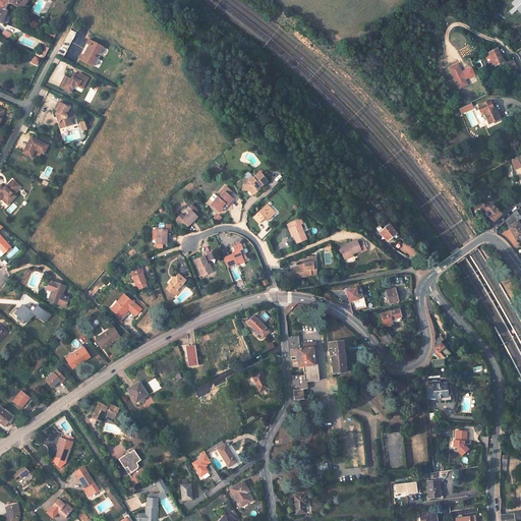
[(0,0),(0,21),(2,23),(7,11),(7,10),(5,10),(8,4),(9,4),(10,3),(22,9),(26,0),(0,0)]
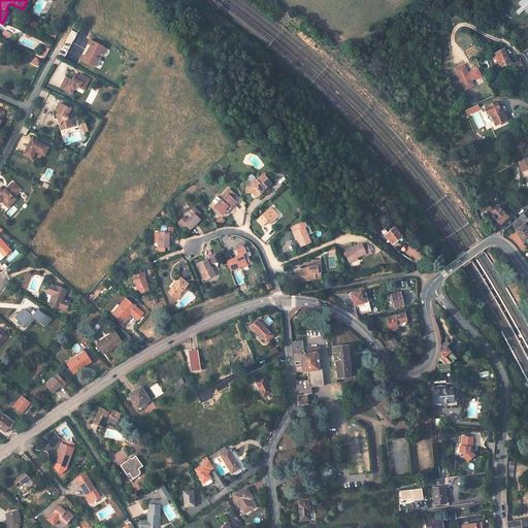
[(527,0),(522,0),(519,3),(527,13),(527,12),(527,0)]
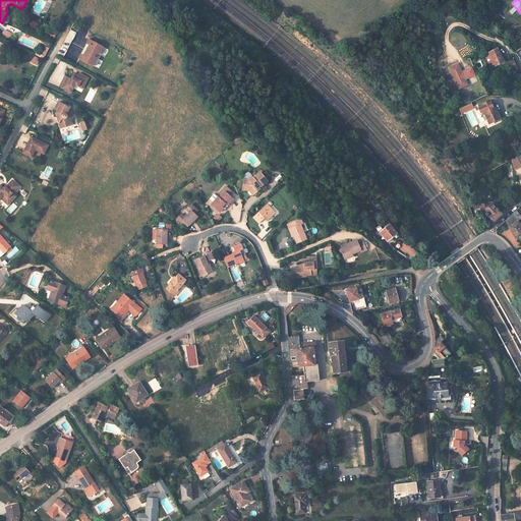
[(12,35),(5,30),(1,34),(5,39),(12,35)]
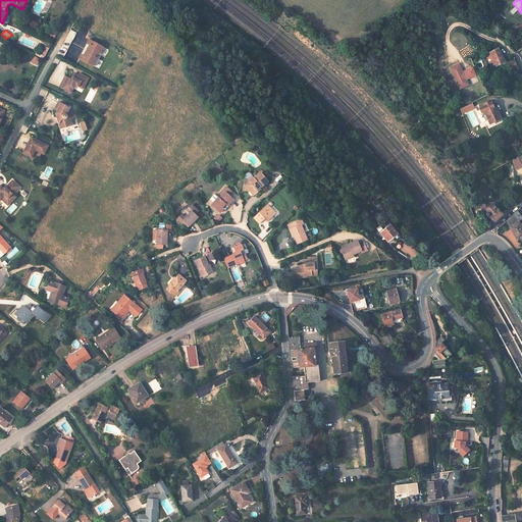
[(67,51),(75,32),(69,30),(61,48),(67,51)]
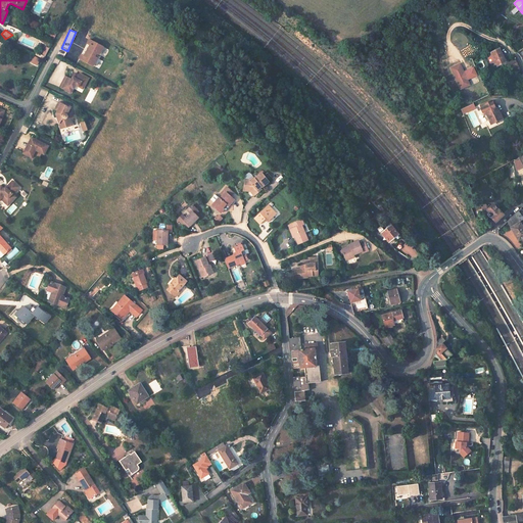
[(105,46),(88,38),(85,43),(90,45),(84,56),(80,53),(77,60),(93,68),(105,46)]
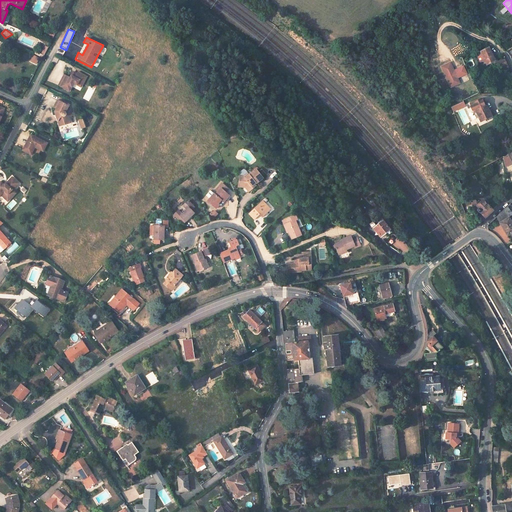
[(491,53),(489,48),(476,53),(480,62),(482,60),(483,62),(484,61),(485,63),(487,62),(488,64),(493,62),(489,54),(491,53)]
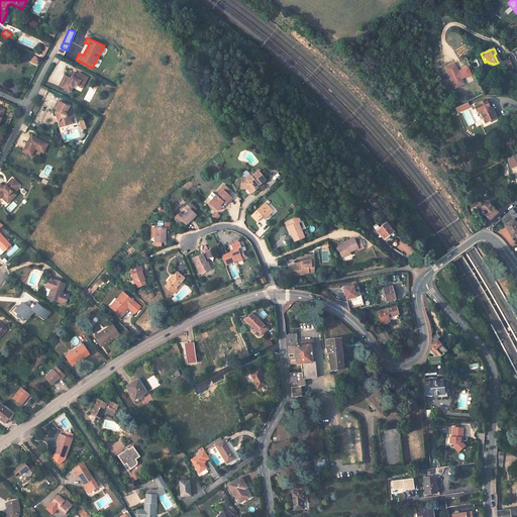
[(29,63),(36,65),(39,58),(31,56),(29,63)]
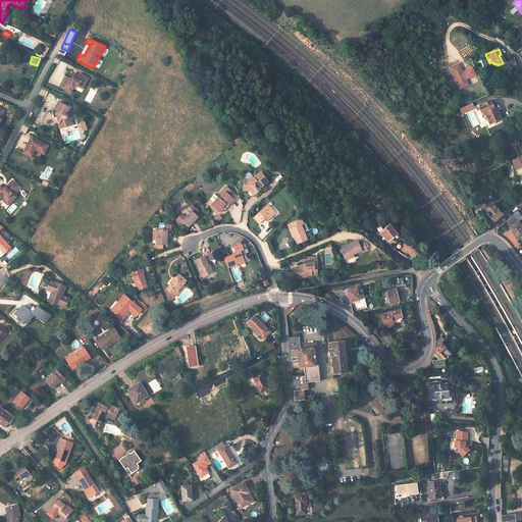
[(520,71),(514,60),(507,63),(513,74),(520,71)]
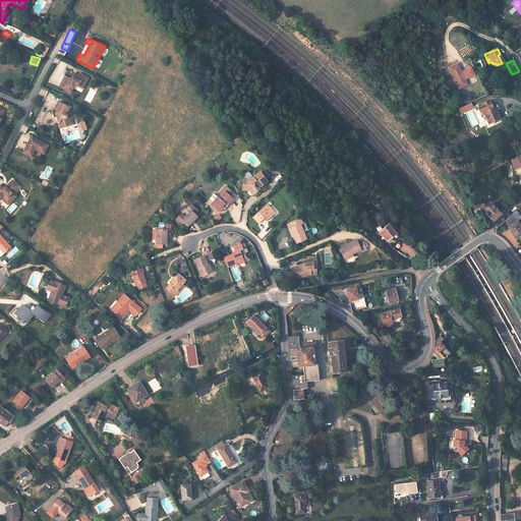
[(461,72),(457,63),(449,67),(458,89),(467,84),(465,79),(461,72)]
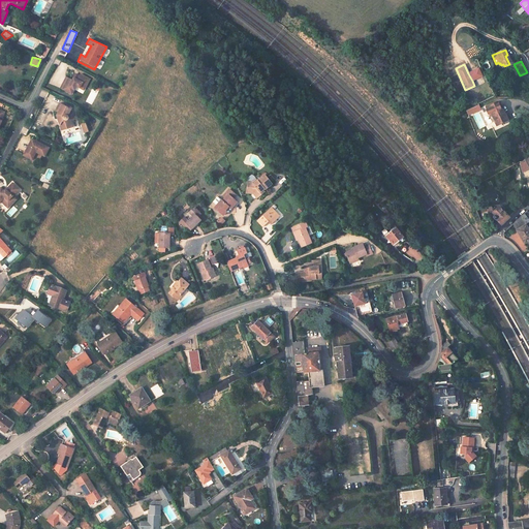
[(481,75),(477,68),(468,73),(472,81),(481,75)]
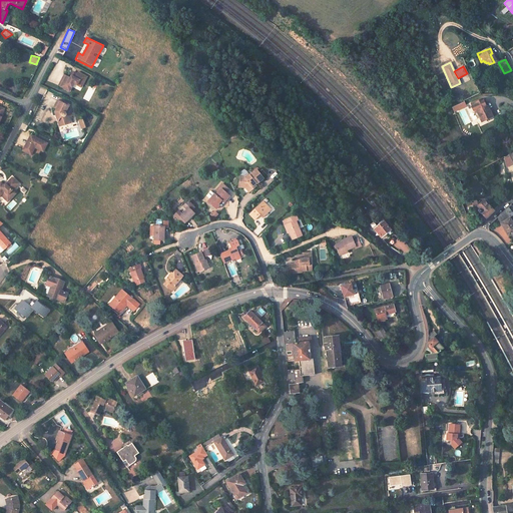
[(70,77),(64,74),(59,84),(69,90),(74,82),(77,84),(80,79),(84,81),(87,76),(78,71),(77,73),(75,72),(73,76),(71,75),(70,77)]
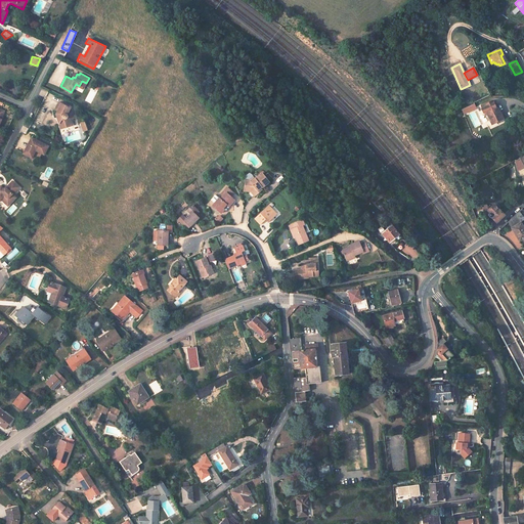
[(94,82),(85,100),(91,103),(100,85),(94,82)]
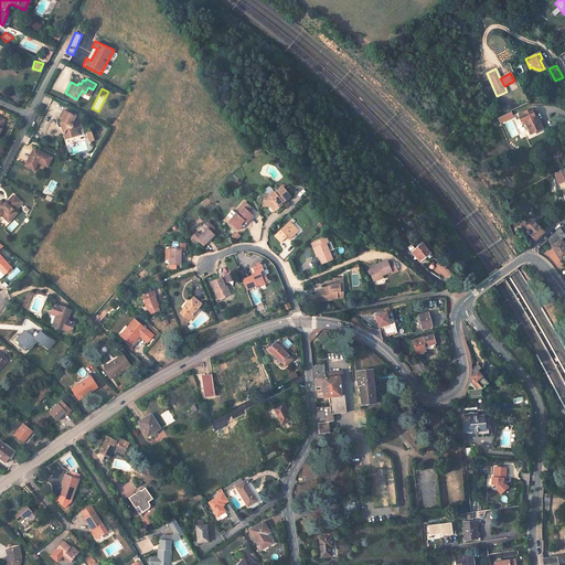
[(523,124),(525,123),(531,134),(542,129),(537,118),(536,118),(532,108),(520,115),(521,117),(520,117),(522,121),(523,124)]
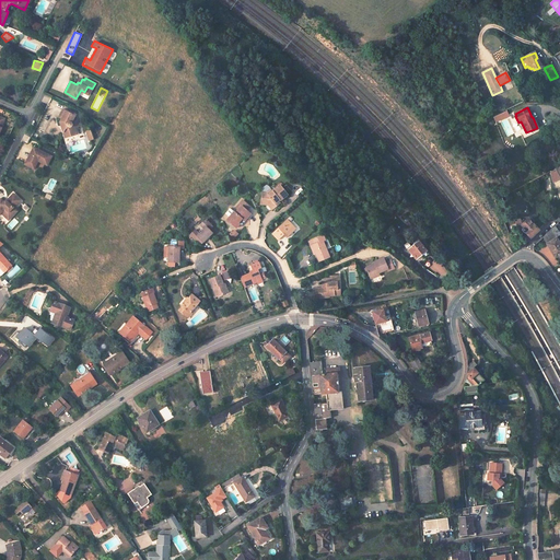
[(76,115),(63,108),(59,117),(61,118),(60,121),(65,124),(66,128),(63,131),(66,137),(78,133),(76,128),(80,126),(78,119),(74,117),(76,115)]
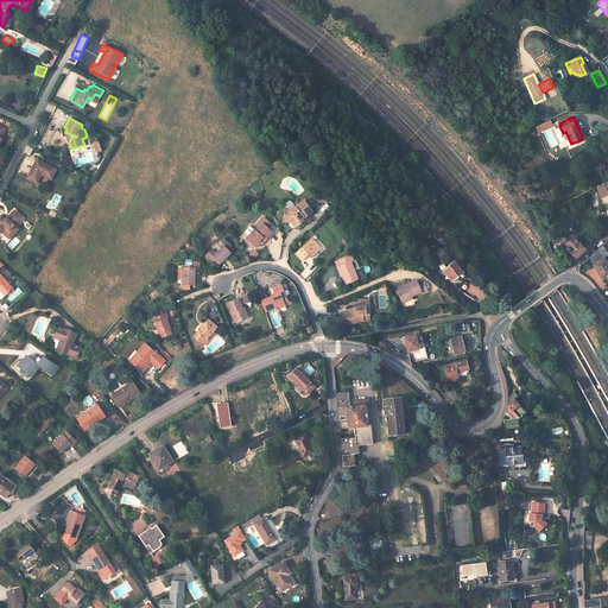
[(475,119),(472,121),(476,128),(482,125),(480,121),(477,122),(475,119)]
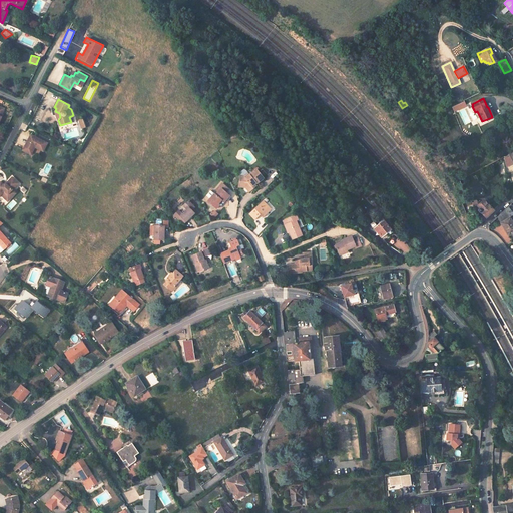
[(454,111),(466,106),(464,101),(452,107),(454,111)]
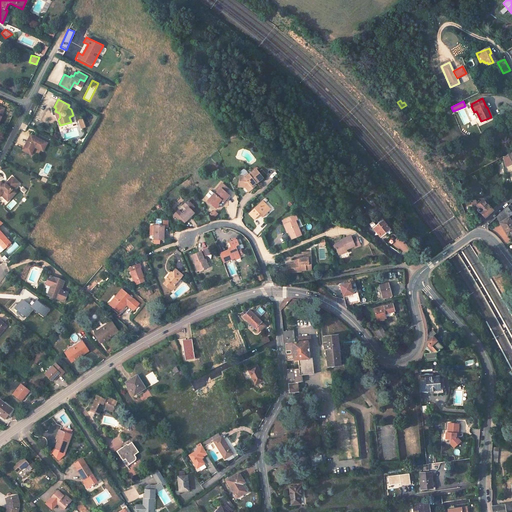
[(47,142),(31,134),(22,150),(27,152),(29,149),(31,150),(33,146),(35,146),(43,151),(47,142)]
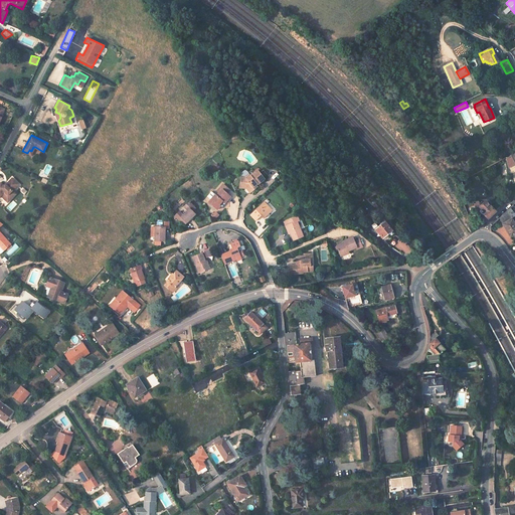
[(514,152),(506,157),(508,167),(514,163),(514,152)]
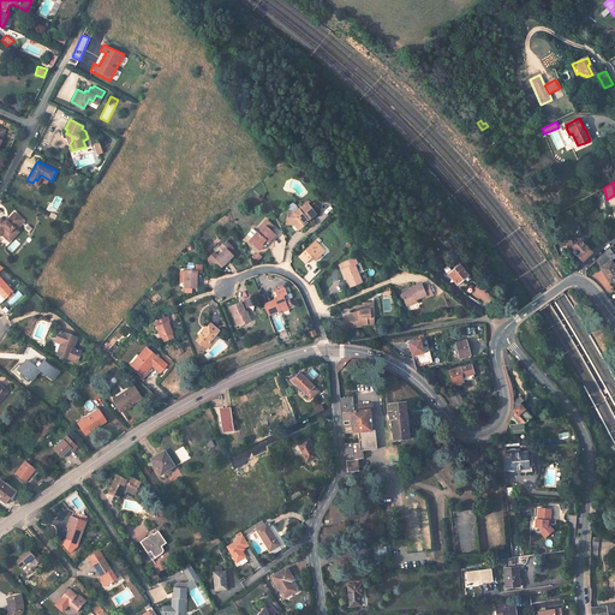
[(294,213),(288,213),(287,221),(293,222),(296,225),(299,230),(304,226),(302,224),(305,221),(310,218),(315,213),(308,203),(299,209),(294,213)]
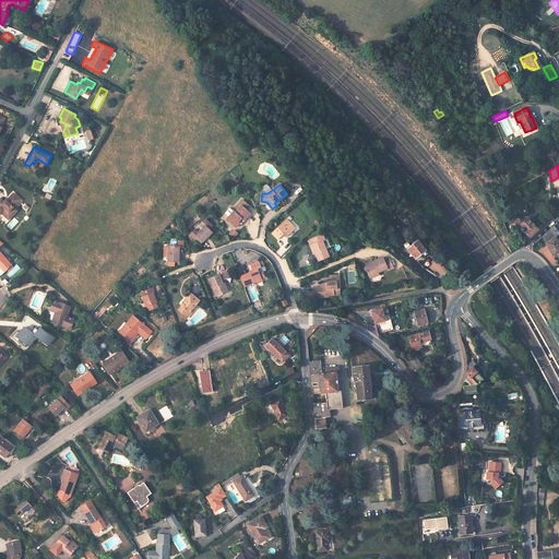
[(0,197),(0,212),(8,218),(11,214),(9,211),(11,207),(12,207),(16,203),(13,200),(16,197),(12,192),(7,199),(7,200),(3,201),(0,197)]
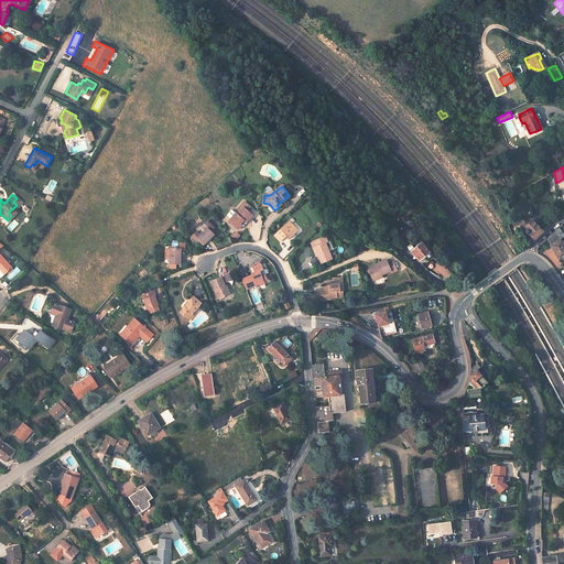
[(252,215),(248,212),(251,207),(246,202),(239,209),(240,210),(237,214),(236,213),(232,217),(229,221),(238,229),(241,225),(240,224),(243,220),(245,221),(246,223),(249,218),(252,215)]
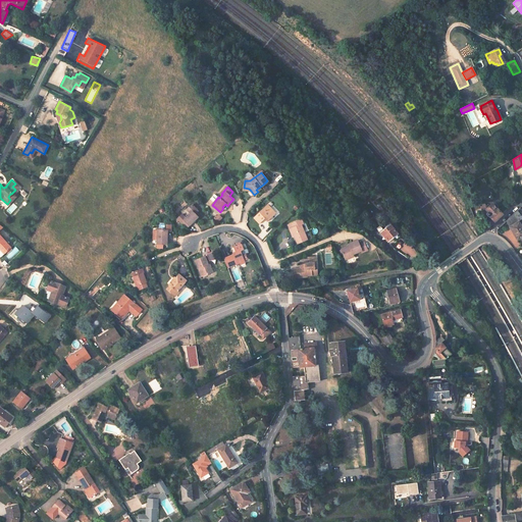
[(502,214),(492,204),(486,210),(486,213),(486,214),(488,216),(490,216),(492,218),(494,221),(502,214)]
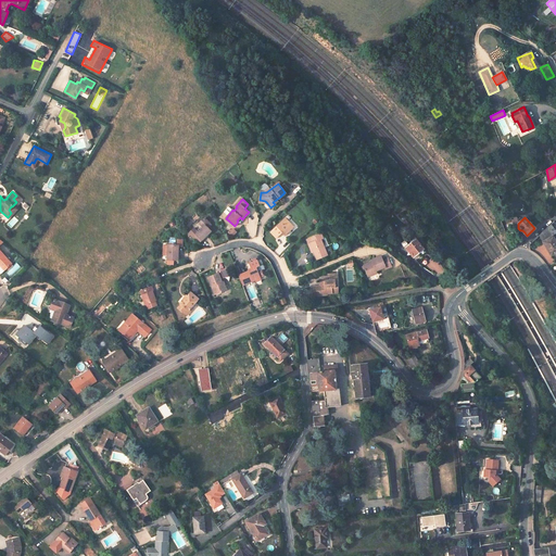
[(211,225),(204,218),(199,224),(203,227),(198,232),(193,229),(190,234),(199,242),(211,231),(207,228),(211,225)]
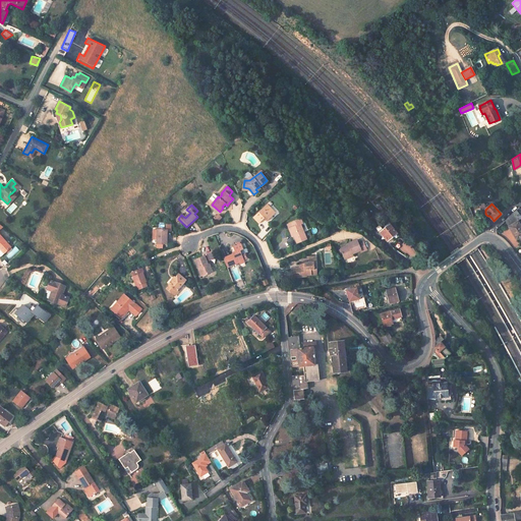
[(267,205),(253,217),(259,223),(265,218),(268,221),(276,214),(267,205)]
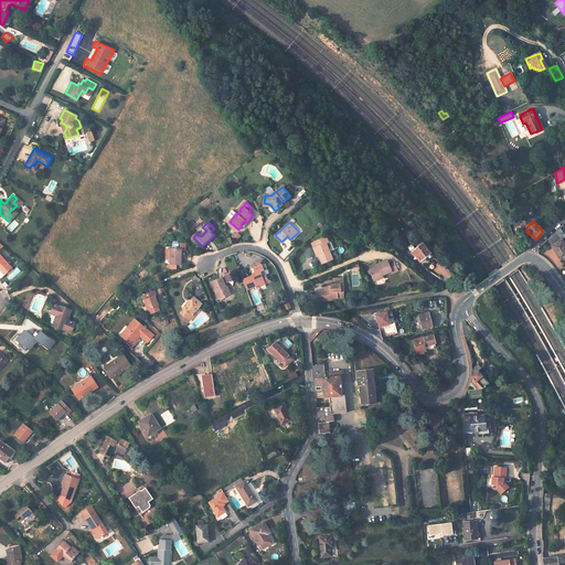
[(554,233),(547,240),(561,259),(564,256),(564,245),(562,240),(564,236),(564,234),(560,227),(554,233)]
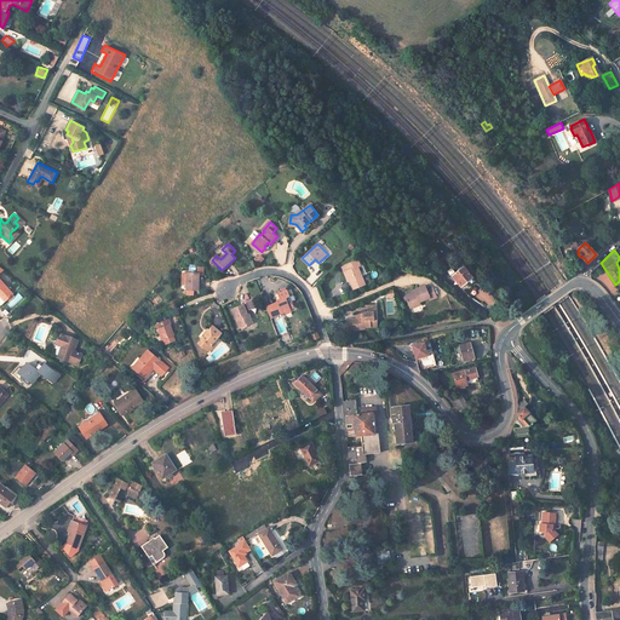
[(359,260),(345,267),(348,271),(355,288),(365,285),(357,268),(361,267),(359,260)]
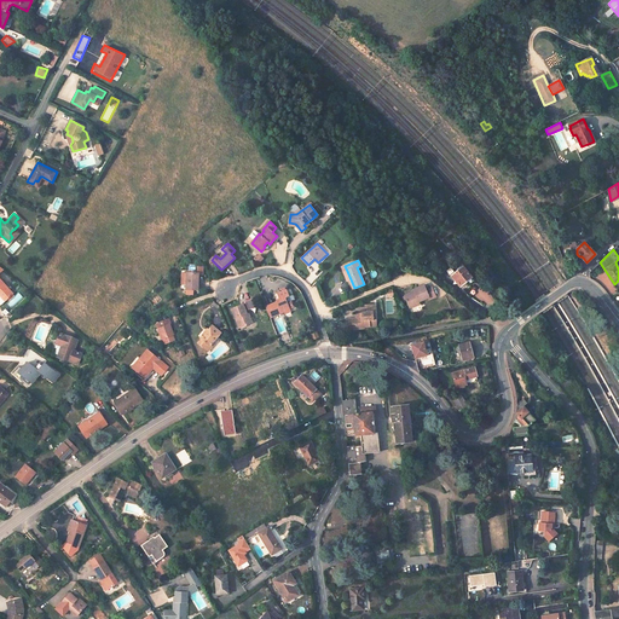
[(5,301),(7,299),(13,294),(0,278),(0,271),(3,268),(0,266),(0,302),(1,305),(5,301)]
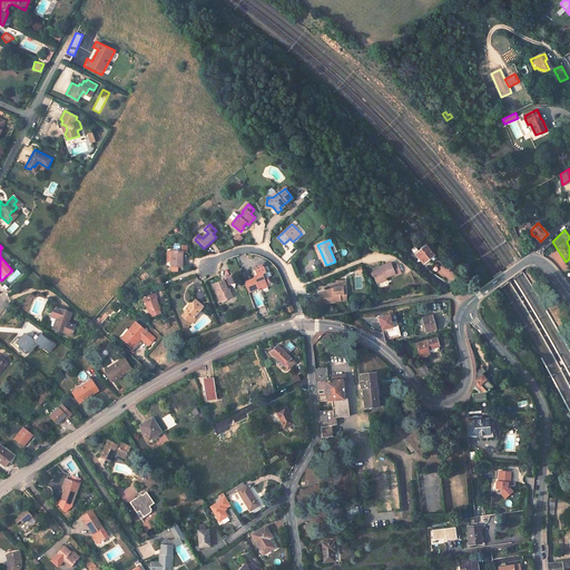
[(187,253),(187,246),(182,245),(182,252),(173,252),(172,261),(172,266),(182,267),(183,253),(187,253)]
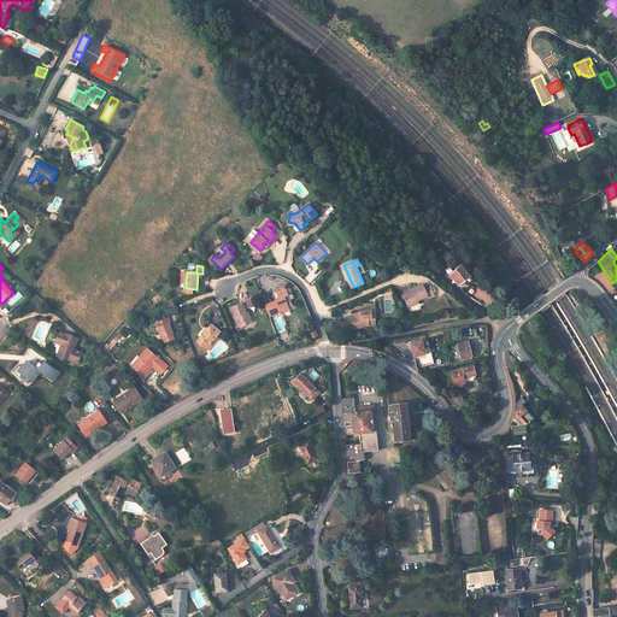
[(450,274),(459,286),(465,281),(470,277),(462,265),(453,271),(450,274)]
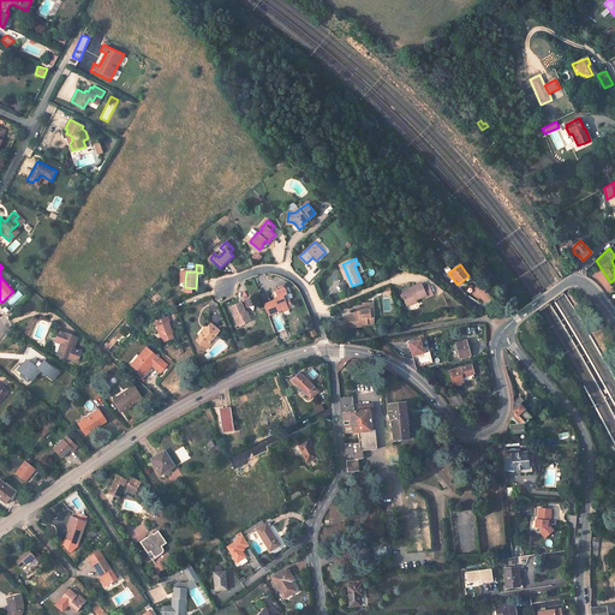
[(352,286),(345,269),(341,270),(345,279),(347,278),(350,287),(352,286)]
